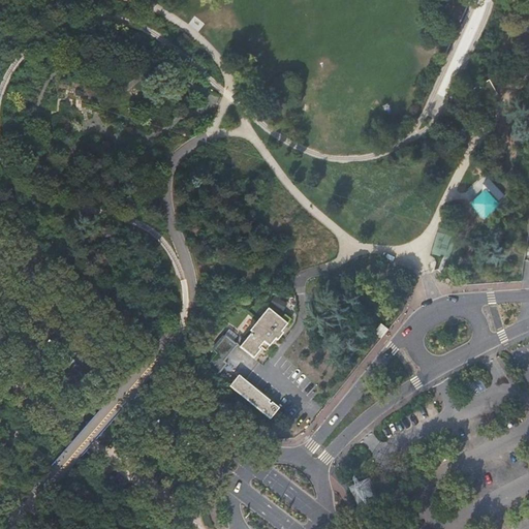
[(472,196),(472,198),(483,210),(485,210),(495,199),(495,198),(500,194),(490,182),(485,187),(484,186),(472,196)]
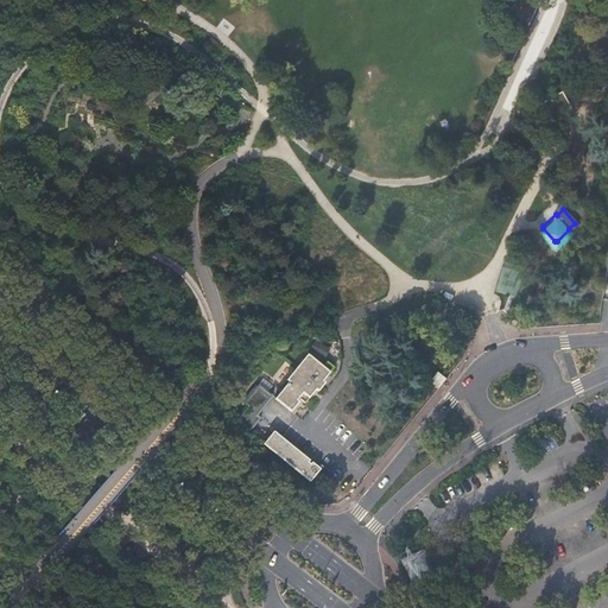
[(329,349),(316,341),(310,350),(324,359),(329,349)]
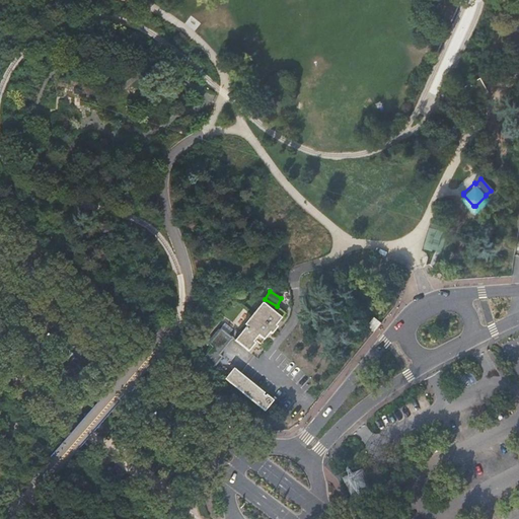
[(246,325),(234,341),(248,351),(255,343),(253,341),(254,340),(260,344),(270,332),(272,334),(278,326),(276,324),(285,313),(279,308),(276,312),(263,302),(244,324),(246,325)]
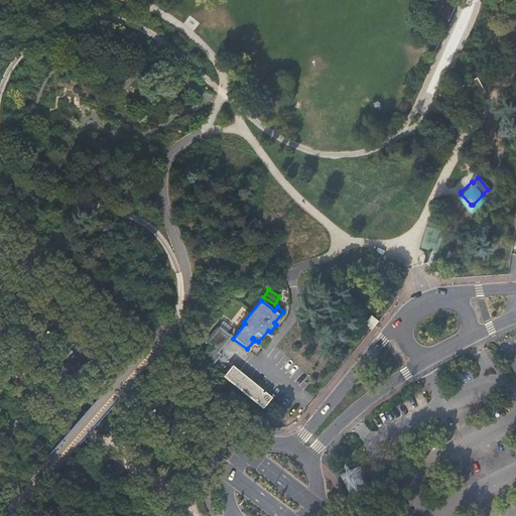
[(372,315),(366,325),(373,330),(379,321),(372,315)]
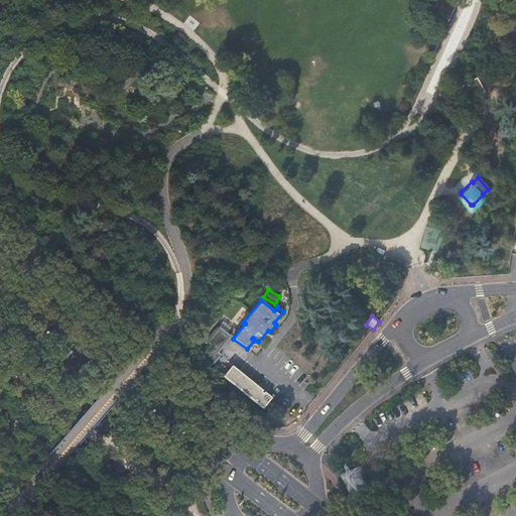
[(199,357),(212,367),(222,355),(219,353),(232,337),(219,327),(206,343),(209,345),(199,357)]
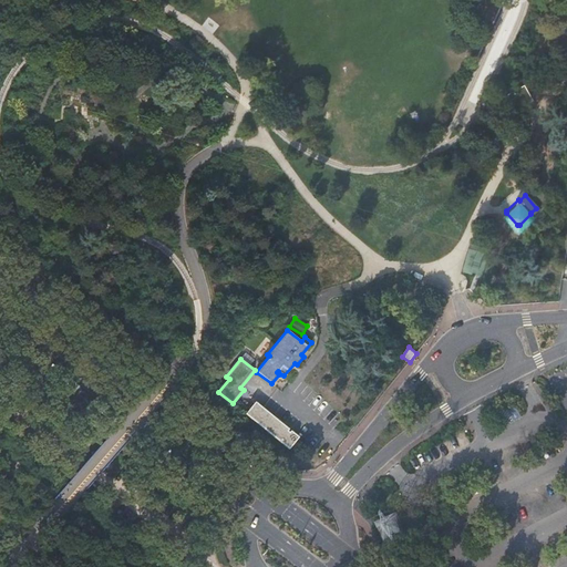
[(255,402),(245,414),(288,450),(298,437),(255,402)]
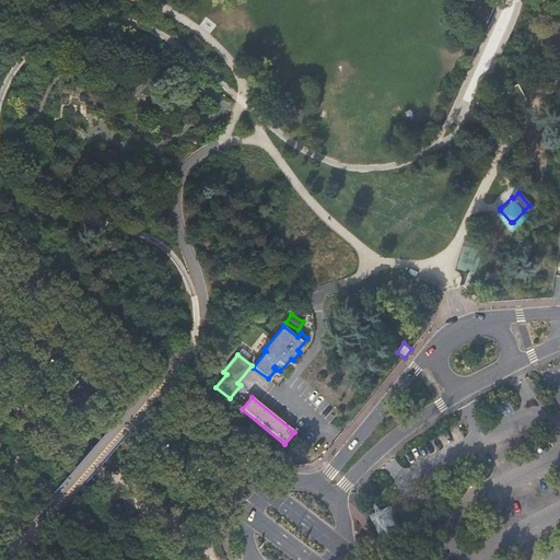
[(389,508),(372,513),(377,527),(394,523),(389,508)]
